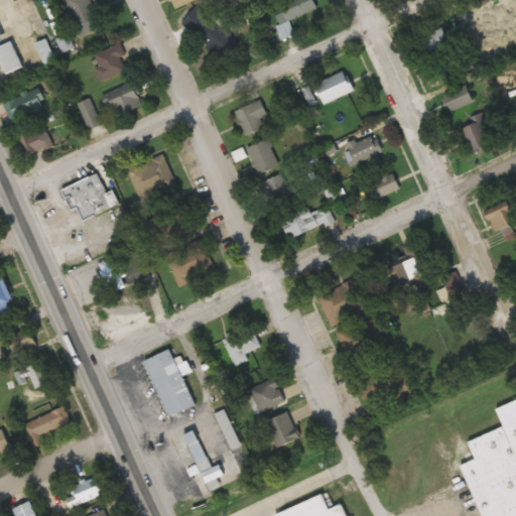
[(103,27),(90,0),(60,0),(79,38),(103,27)]
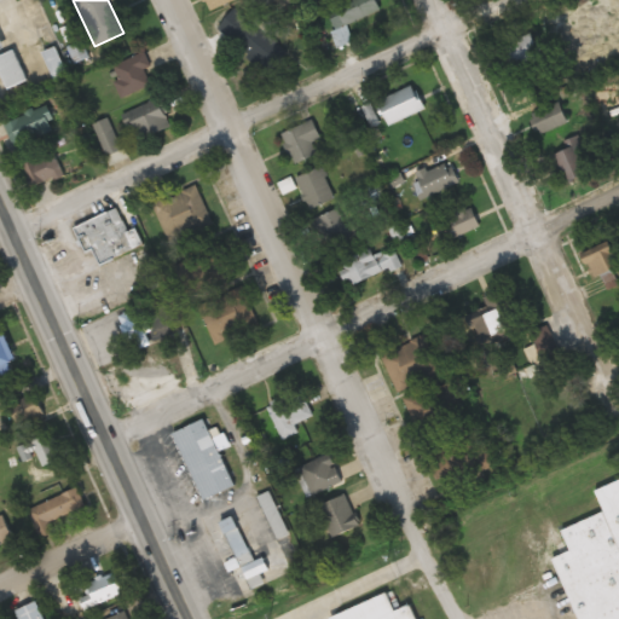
[(235,0),(204,0),(208,10),(235,0)]
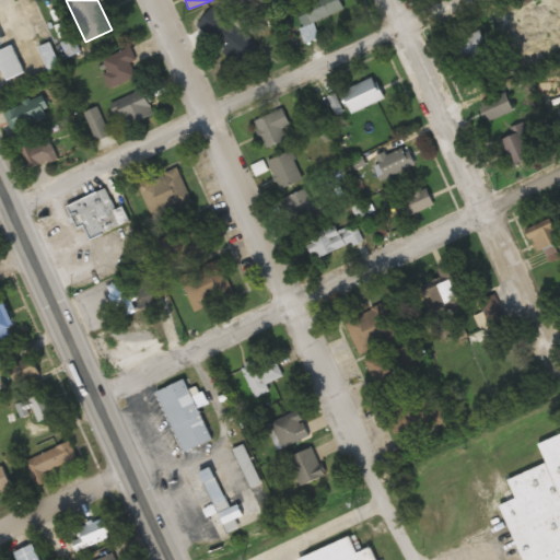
[(302,26),(346,12),(341,0),(313,0),(295,6),(302,26)]
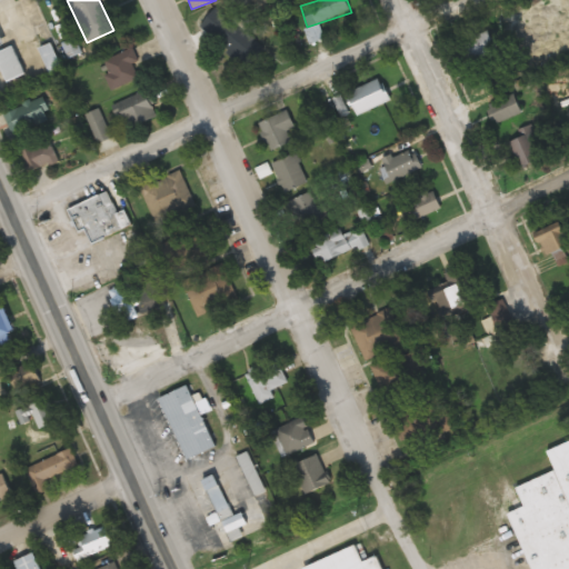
[(199,27),(238,65),(256,46),(217,8),(199,27)]
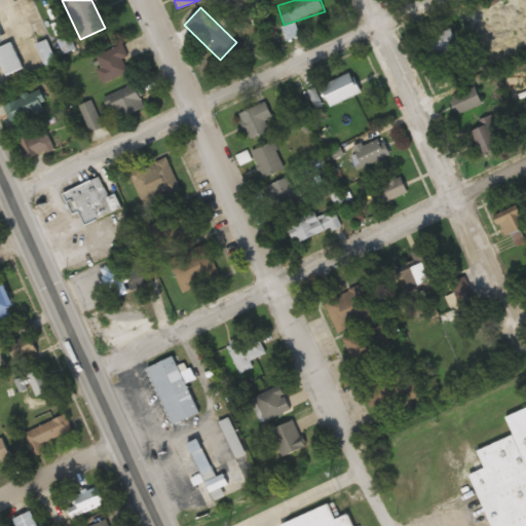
[(428,40),(439,58),(461,45),(452,28),(428,40)]
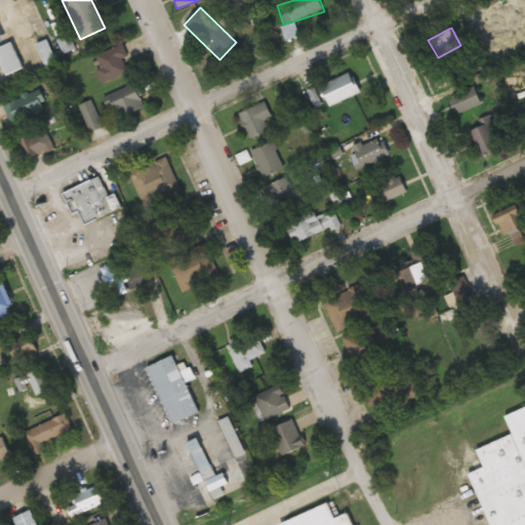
[(48,70),(59,65),(47,40),(36,45),(48,70)]
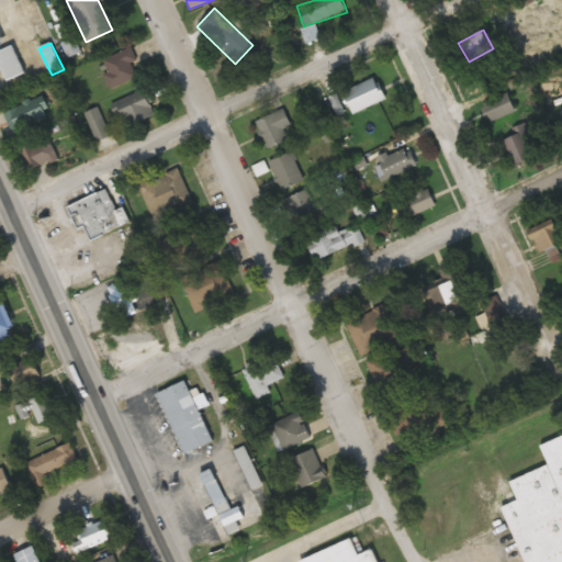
[(0,66),(1,66),(9,82),(27,72),(13,45),(0,51),(0,66)]
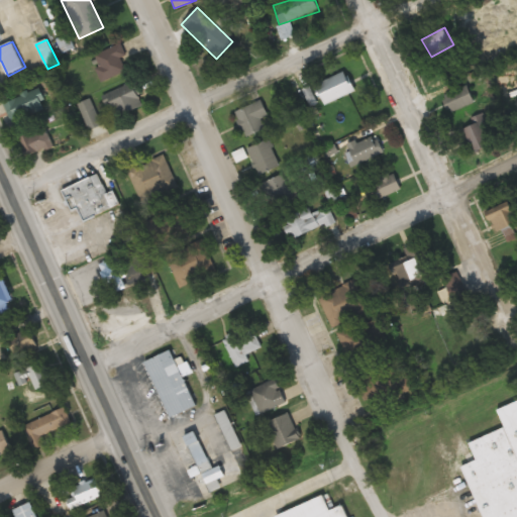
[(91,57),(102,83),(132,71),(121,44),(91,57)]
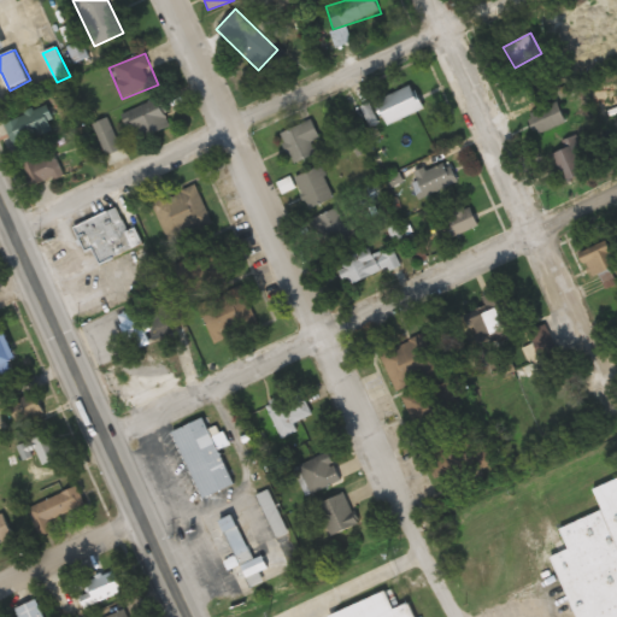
[(425,109),(415,84),(380,100),(391,124),(425,109)]
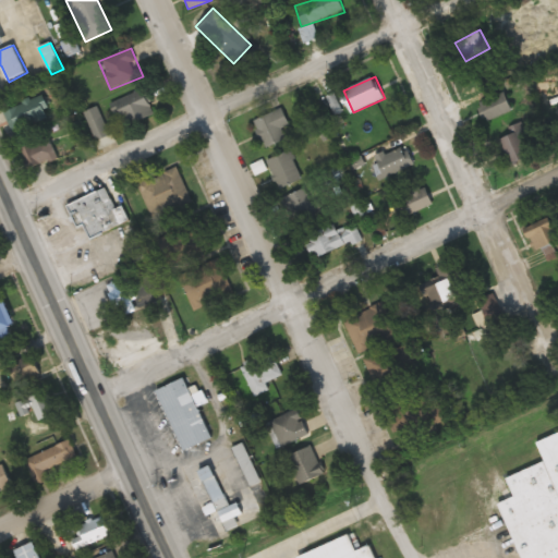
[(159,113),(147,86),(113,102),(125,130),(159,113)]
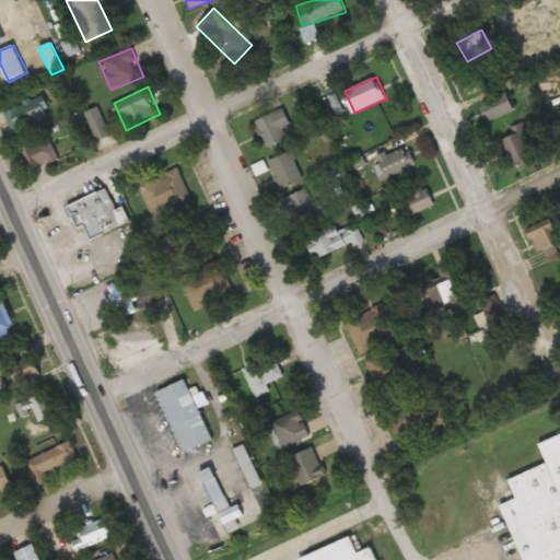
[(3,113),(13,133),(53,117),(43,96),(3,113)]
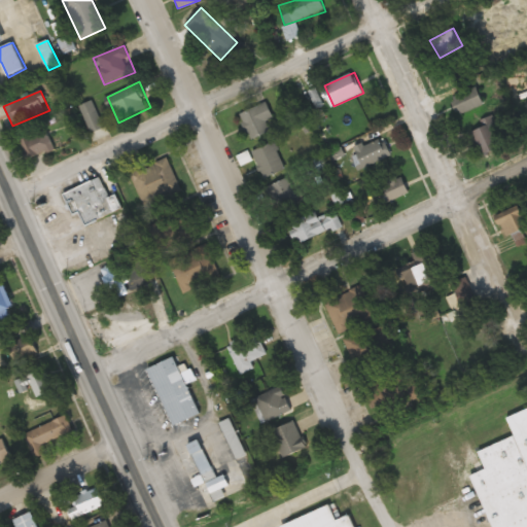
[(250,141),(269,133),(265,123),(274,118),(268,103),(239,114),(250,141)]
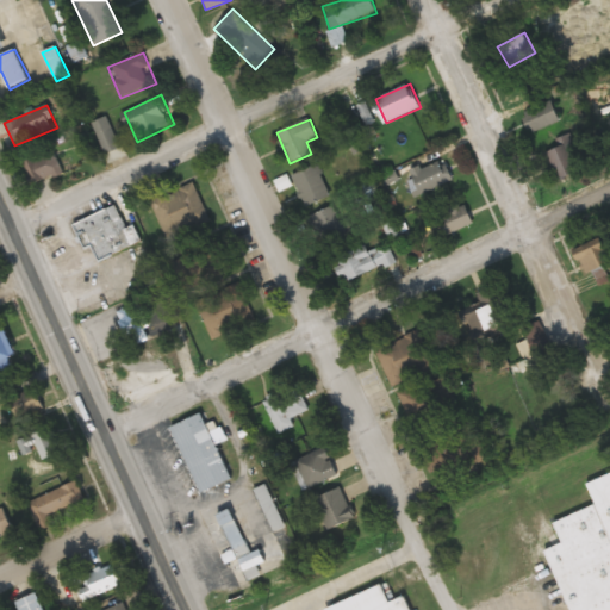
[(87,145),(95,160),(118,148),(110,134),(87,145)]
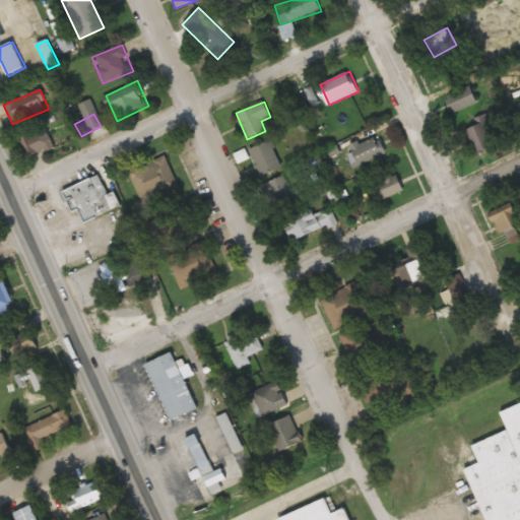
[(496,146),(486,122),(464,131),(474,155),(496,146)]
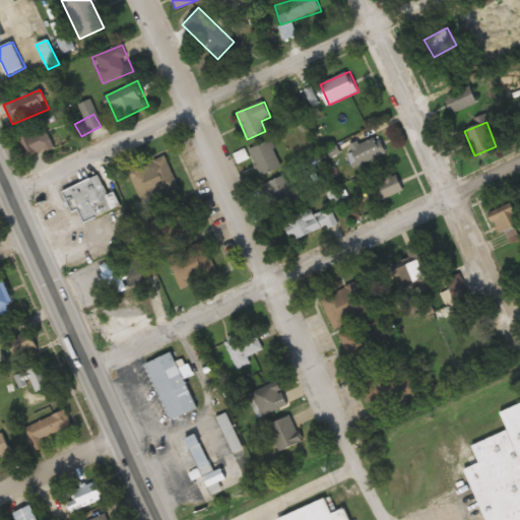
[(27,159),(54,146),(45,128),(18,141),(27,159)]
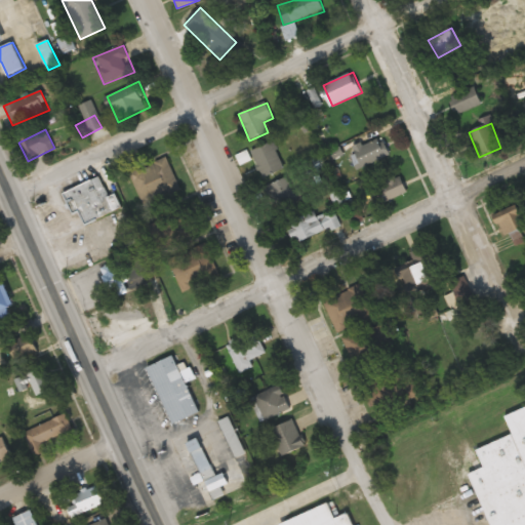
[(391,154),(381,135),(351,151),(360,169),(391,154)]
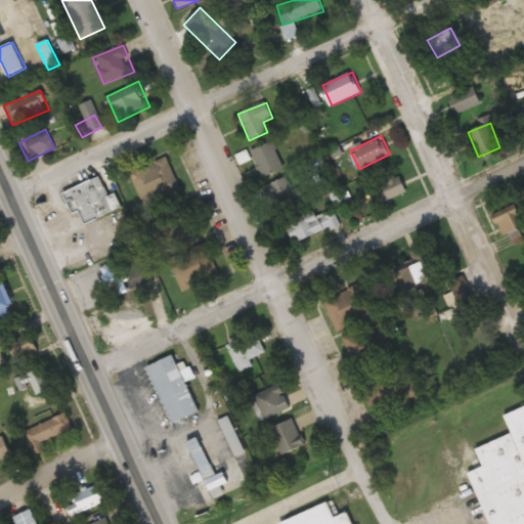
[(284,169),(272,142),(250,151),(262,178),(284,169)]
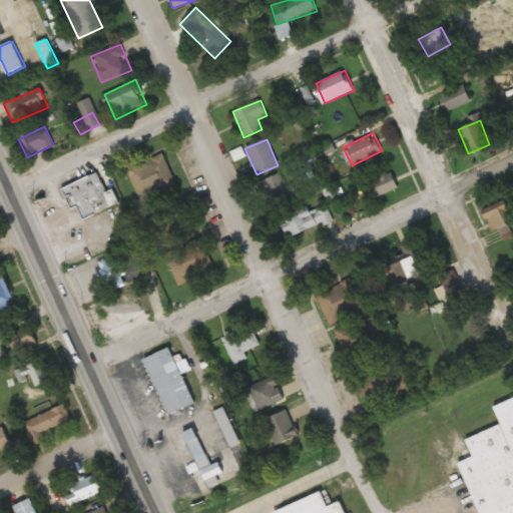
[(128,169),(137,197),(174,185),(164,157),(128,169)]
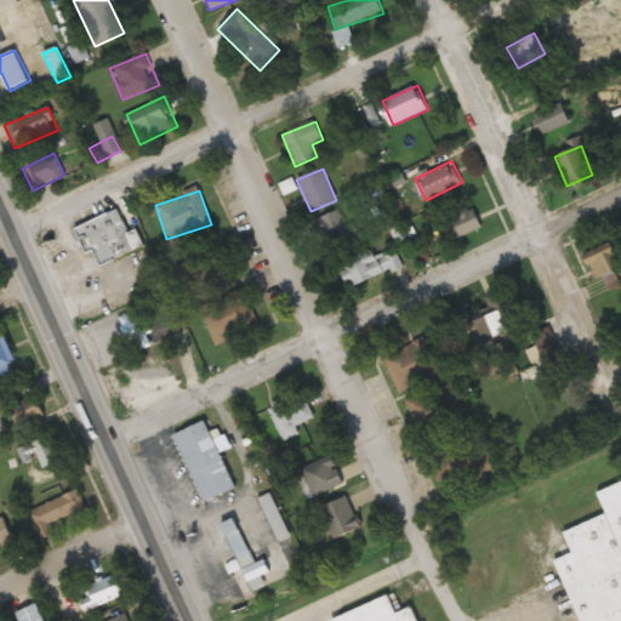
[(483,227),(473,206),(439,222),(449,243),(483,227)]
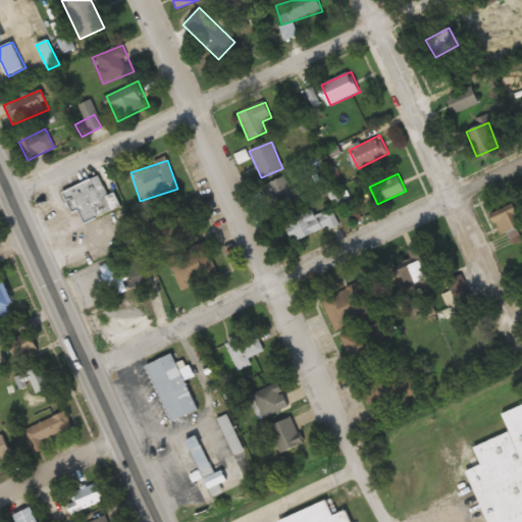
[(118,208),(105,174),(61,192),(69,214),(79,210),(84,222),(118,208)]
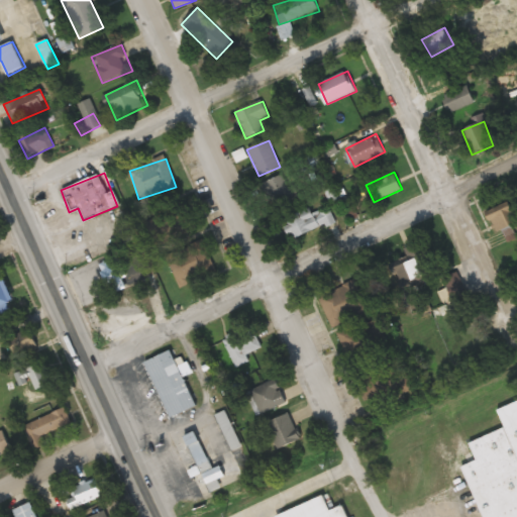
[(263,185),(277,212),(296,202),(283,175),(263,185)]
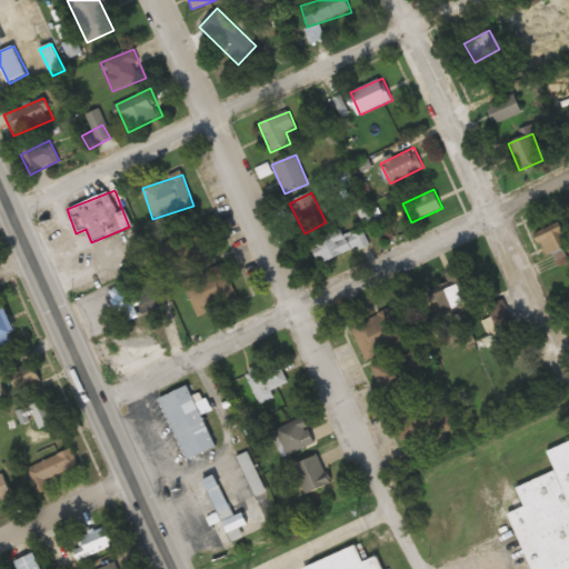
[(341,229),(315,242),(326,266),(368,245),(359,227),(345,235),(341,229)]
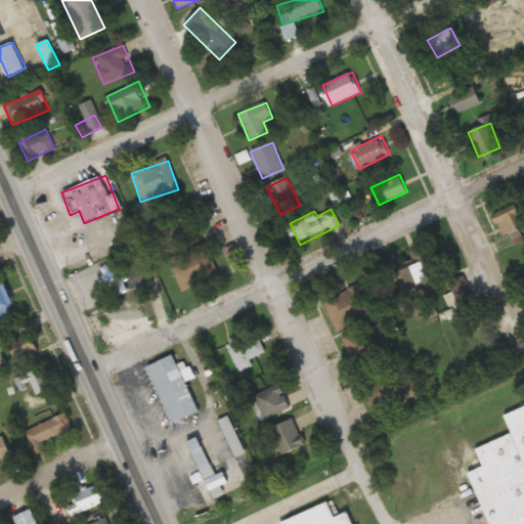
[(523,227),(523,222),(519,210),(495,219),(501,235),(523,227)]
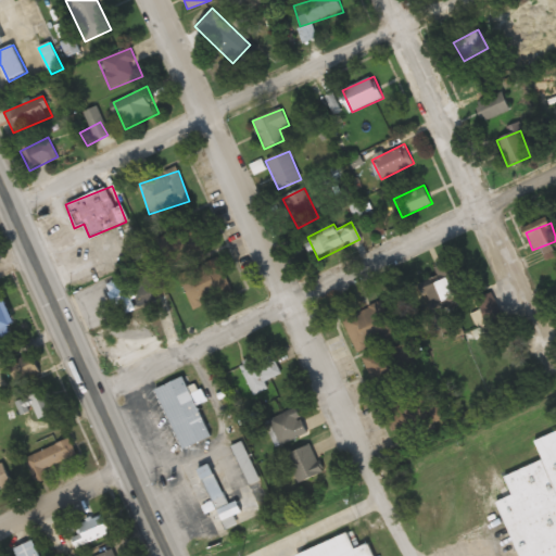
[(193,311),(232,293),(217,258),(178,276),(193,311)]
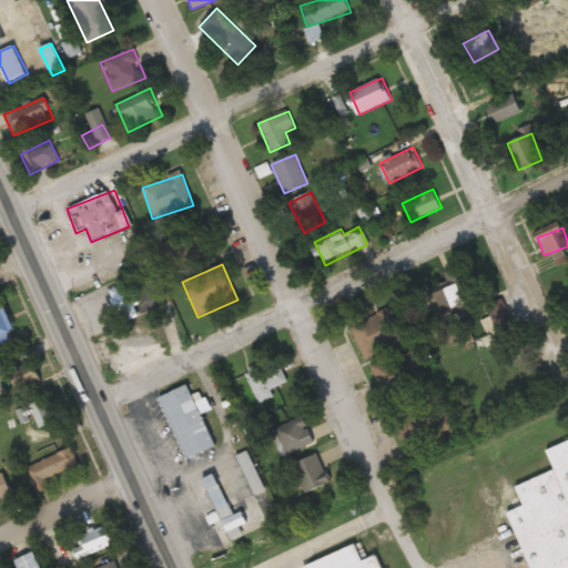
[(444,273),(447,283),(429,287),(437,315),(472,305),(462,269),(444,273)]
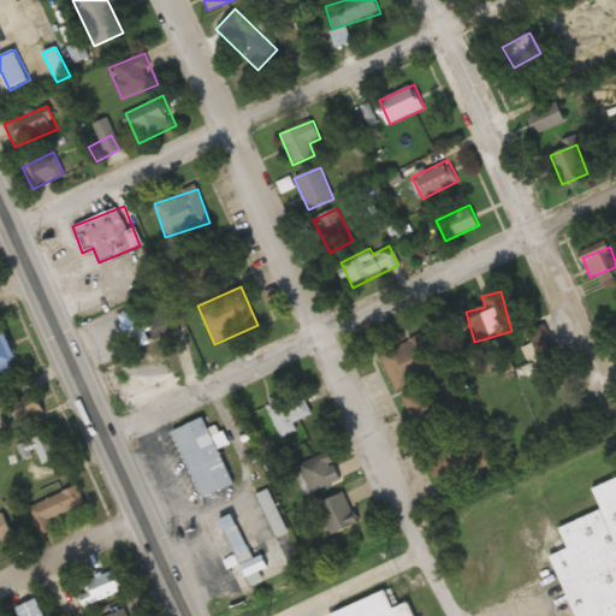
[(6,325),(0,327),(0,367),(19,360),(6,325)]
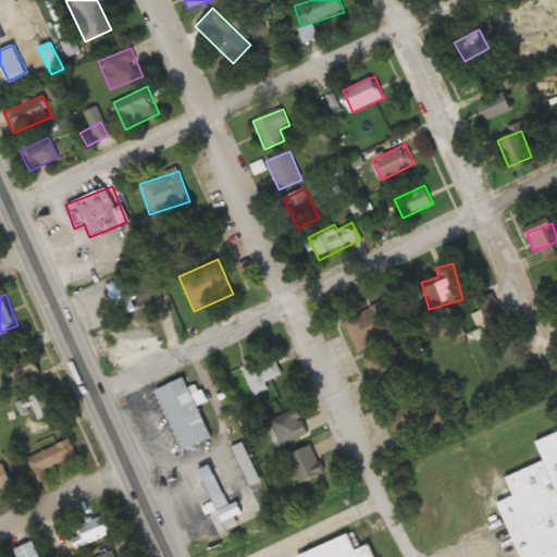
[(398,337),(384,301),(343,318),(357,354),(398,337)]
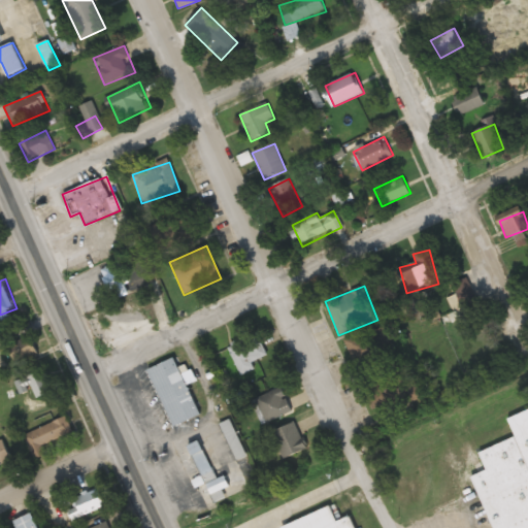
[(385,325),(344,340),(357,373),(397,358),(385,325)]
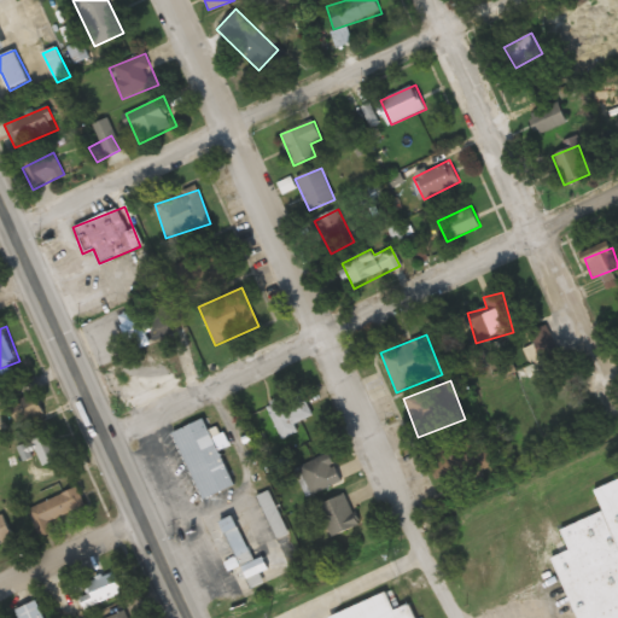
[(298,431),(295,425),(313,415),(299,389),(266,406),(283,439),(298,431)]
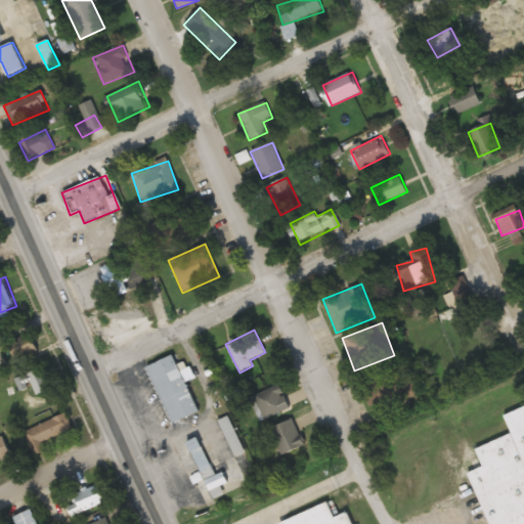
[(28,369),(43,358),(33,343),(16,355),(28,369)]
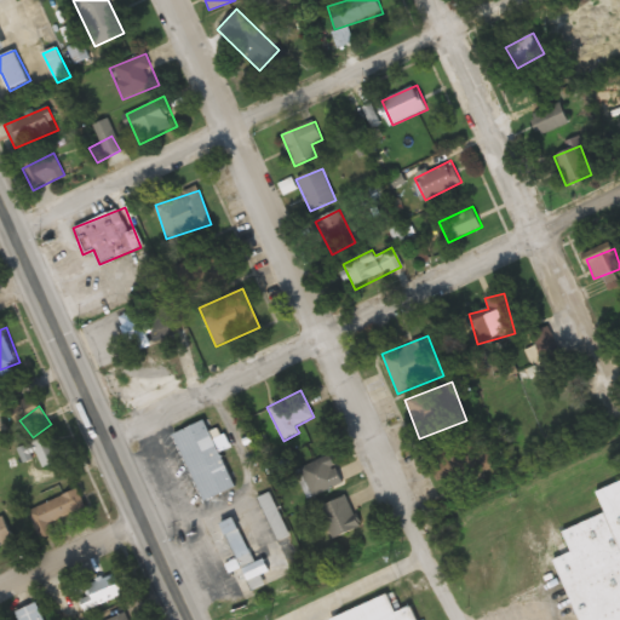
[(202,501),(235,489),(210,420),(176,434),(202,501)]
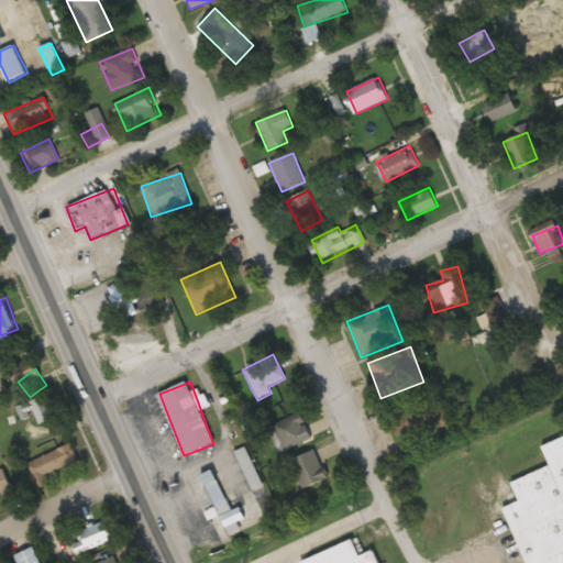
[(449,427),(435,392),(394,407),(398,419),(389,421),(395,437),(407,432),(409,440),(449,427)]
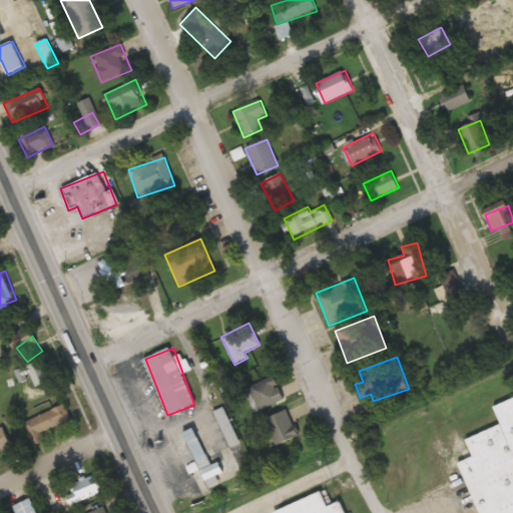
[(35,391),(51,381),(39,359),(22,369),(35,391)]
